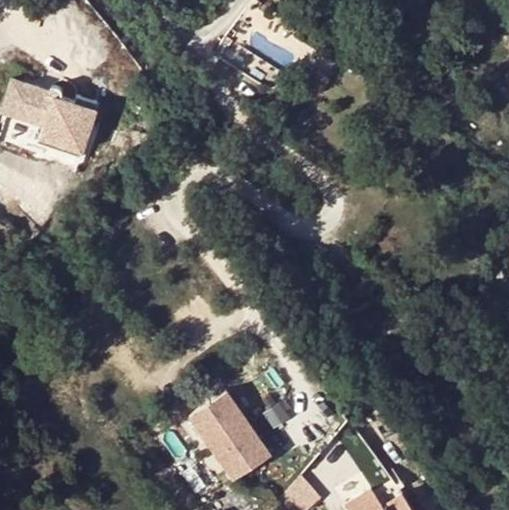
[(40,126),(34,143),(56,149),(62,133),(79,139),(91,102),(73,96),(71,103),(57,98),(57,97),(56,95),(56,93),(53,91),(51,91),(49,91),(9,78),(0,106),(0,113),(40,126)]
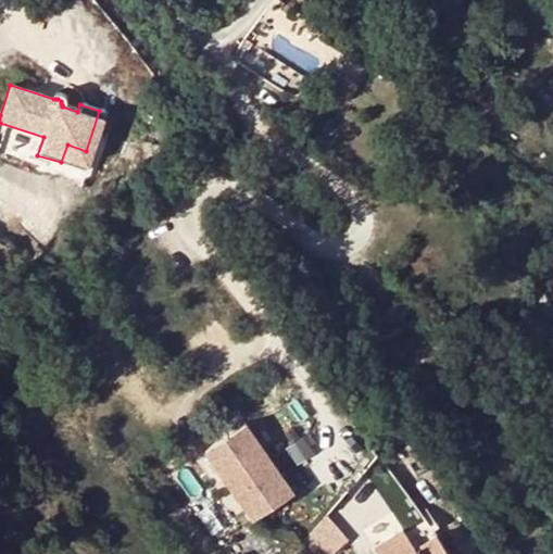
[(552,100),(543,87),(537,91),(552,113),(552,100)]
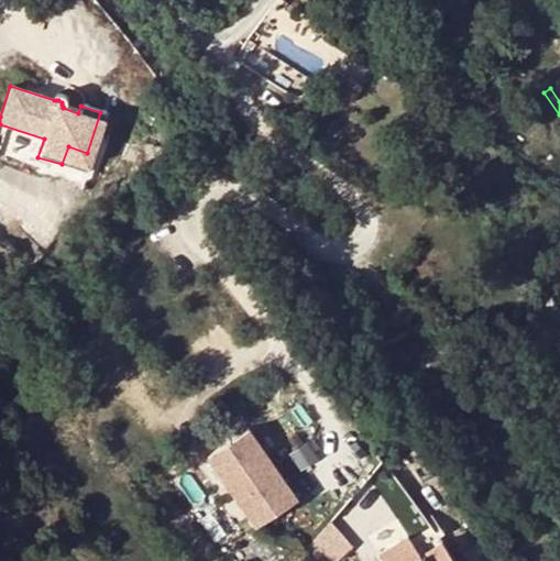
[(44,139),(0,124),(0,144),(37,157),(44,139)]
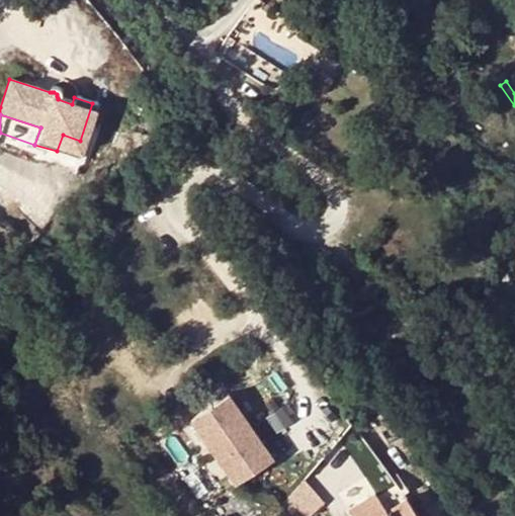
[(190,426),(238,488),(276,460),(227,398),(190,426)]
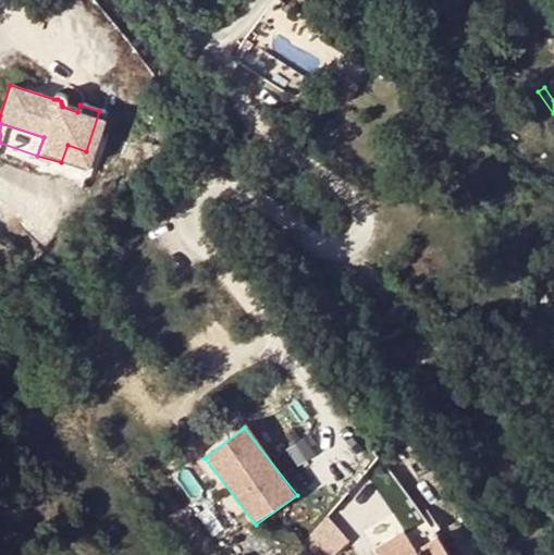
[(408,445),(399,451),(408,465),(417,458),(408,445)]
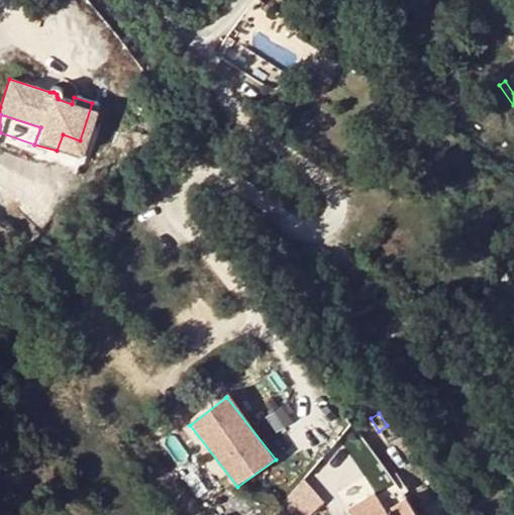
[(368,429),(362,434),(367,442),(374,437),(368,429)]
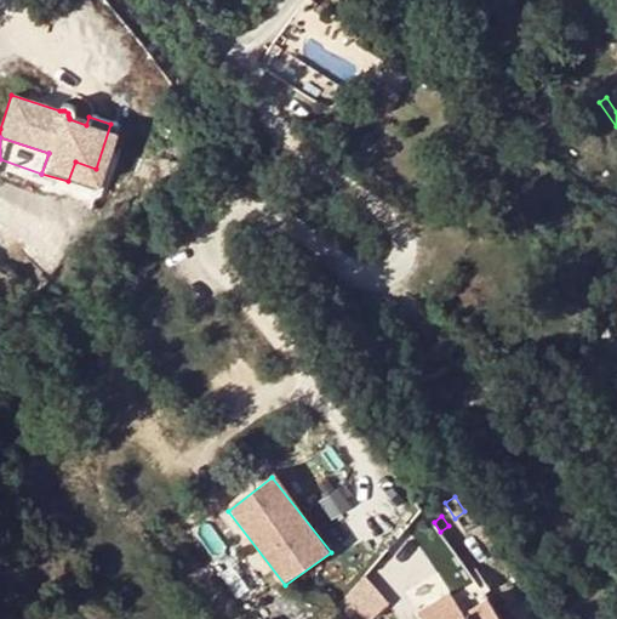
[(416,535),(343,581),(366,618),(375,618),(443,577),(416,535)]
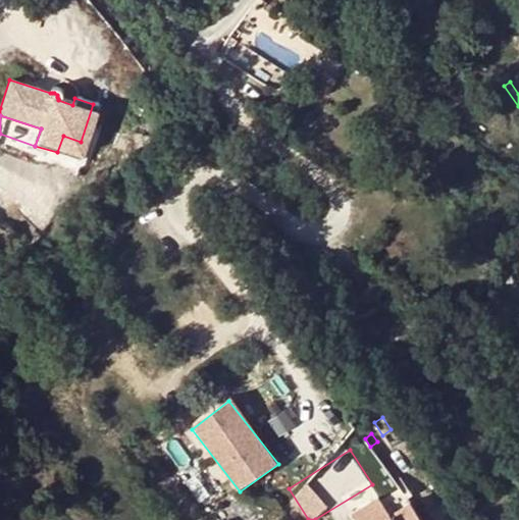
[(418,519),(408,503),(379,519),(418,519)]
